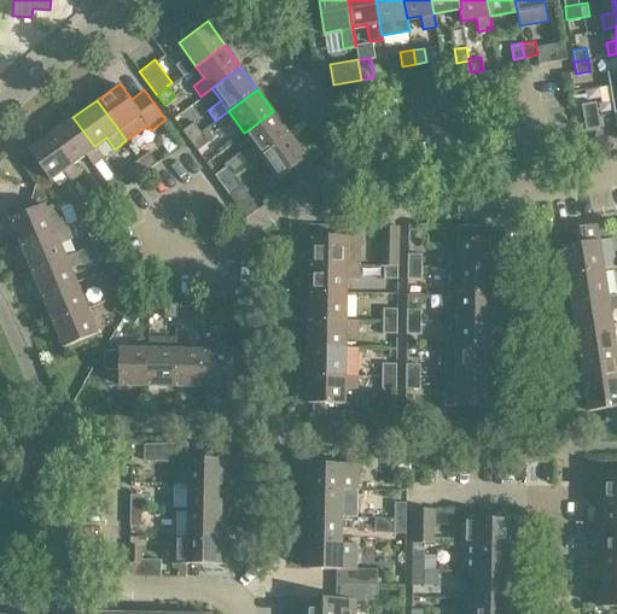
[(581,104),(583,115),(597,112),(595,101),(581,104)]
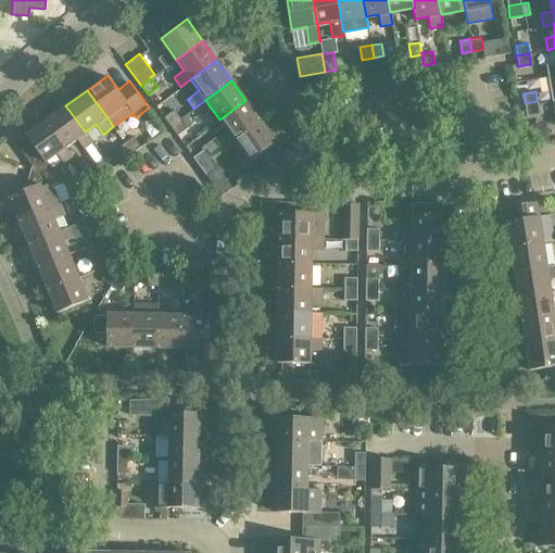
[(224,147),(234,139),(261,120),(246,100),(219,120),(227,129),(217,137),(224,147)]
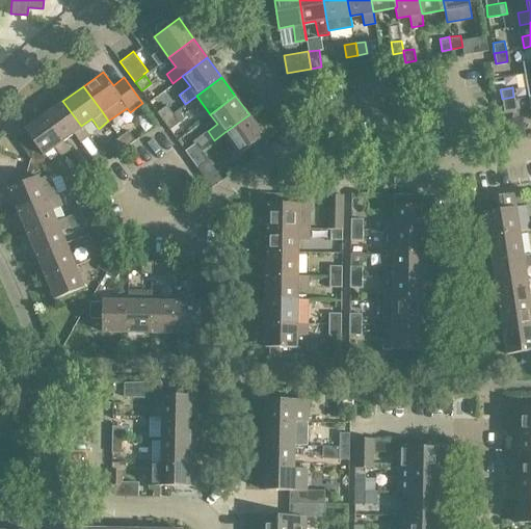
[(513,97),(502,99),(504,110),(515,108),(513,97)]
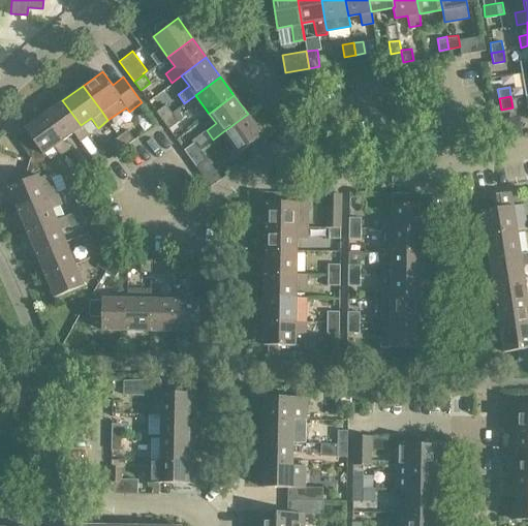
[(62,100),(43,114),(62,140),(72,131),(80,142),(88,135),(81,125),(62,100)]
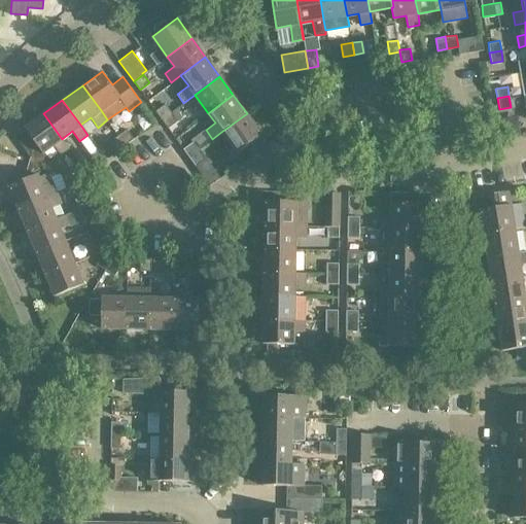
[(154,110),(162,119),(171,112),(164,103),(154,110)]
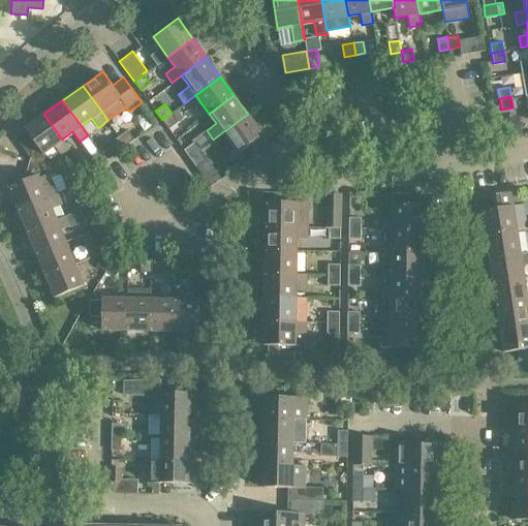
[(162,120),(167,127),(182,117),(177,109),(172,113),(162,120)]
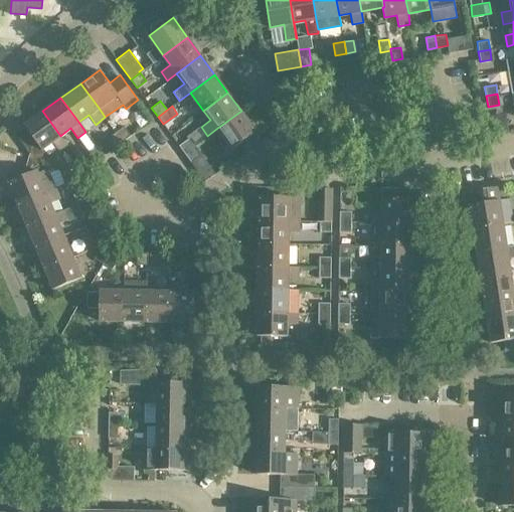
[(66,145),(60,136),(42,111),(24,125),(32,137),(27,155),(40,160),(42,150),(41,149),(51,142),(58,151),(66,145)]
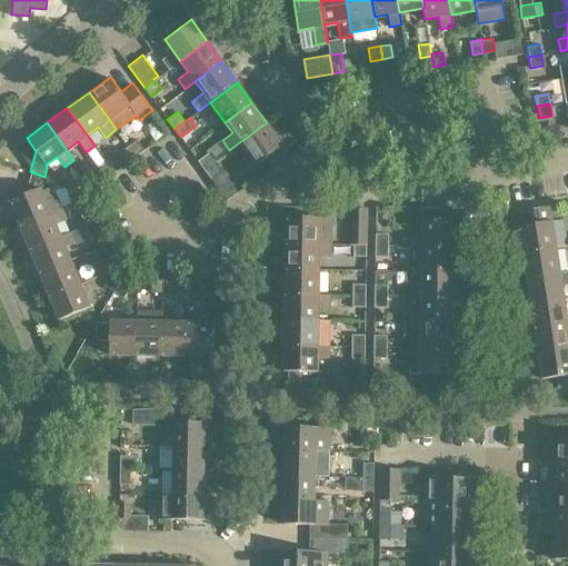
[(267,122),(239,142),(255,165),(282,145),(267,122)]
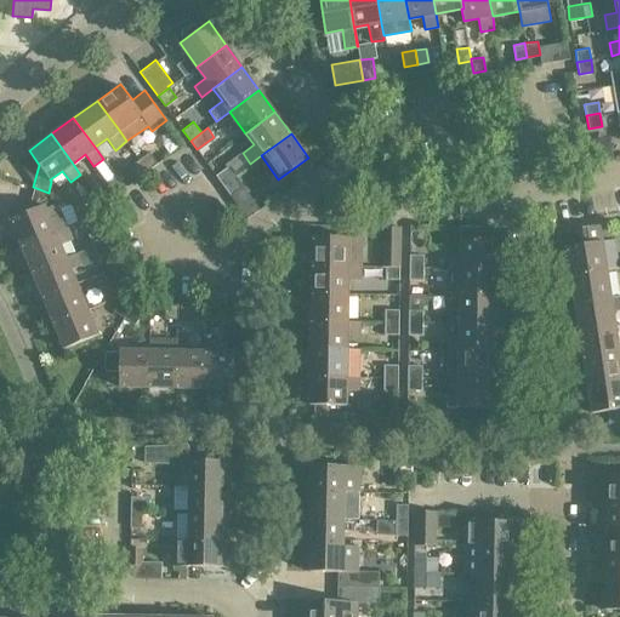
[(149,150),(138,158),(147,169),(158,161),(149,150)]
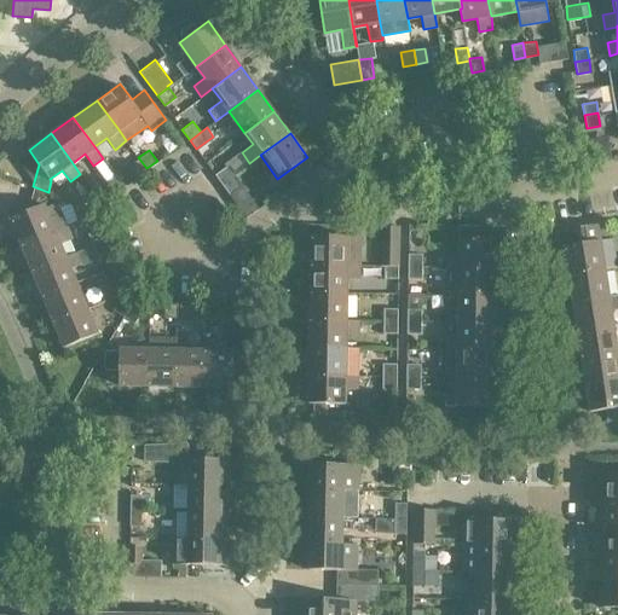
[(146,168),(138,157),(128,164),(137,177),(146,168)]
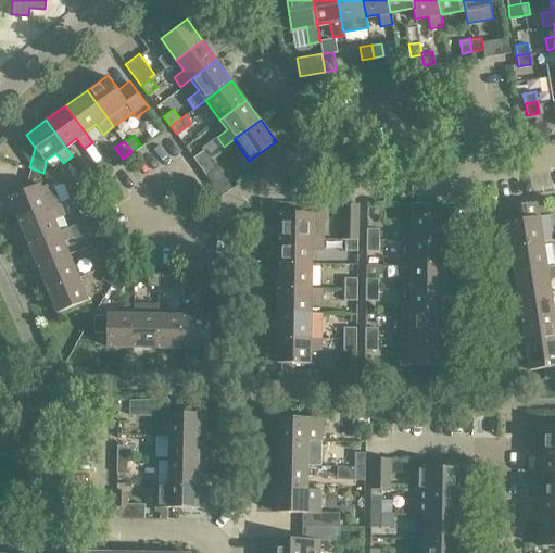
[(192,155),(199,165),(209,158),(202,148),(192,155)]
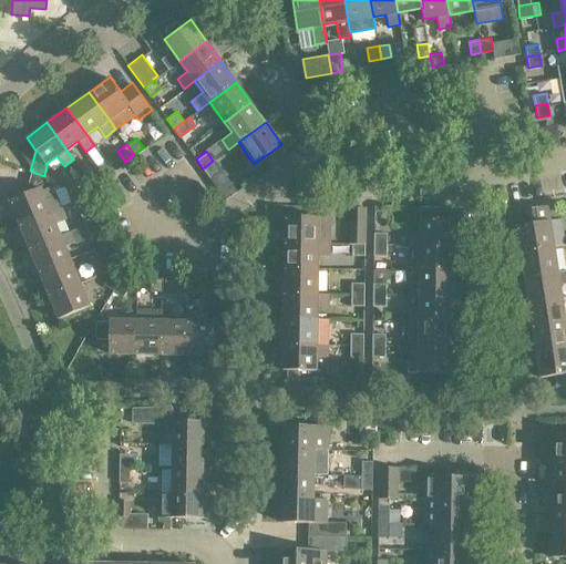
[(114,170),(106,159),(96,166),(104,176),(114,170)]
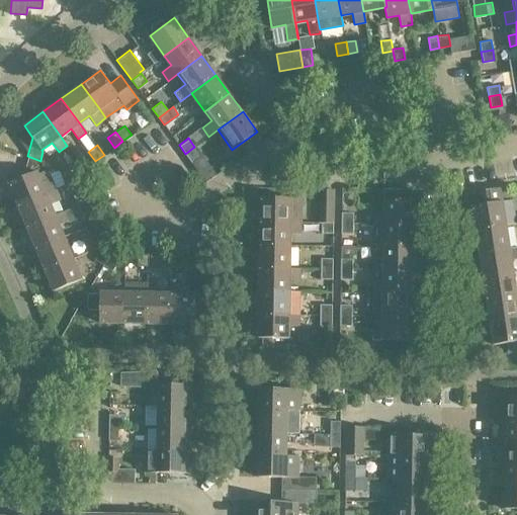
[(200,155),(194,147),(185,154),(191,162),(200,155)]
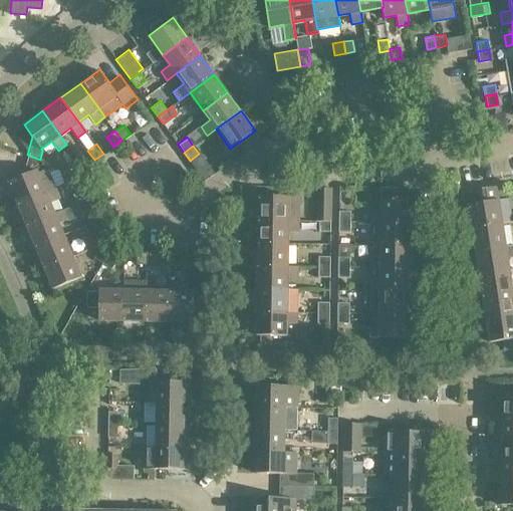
[(12,191),(17,202),(45,191),(56,187),(48,168),(37,172),(35,169),(37,169),(40,160),(27,155),(22,175),(8,180),(12,191)]
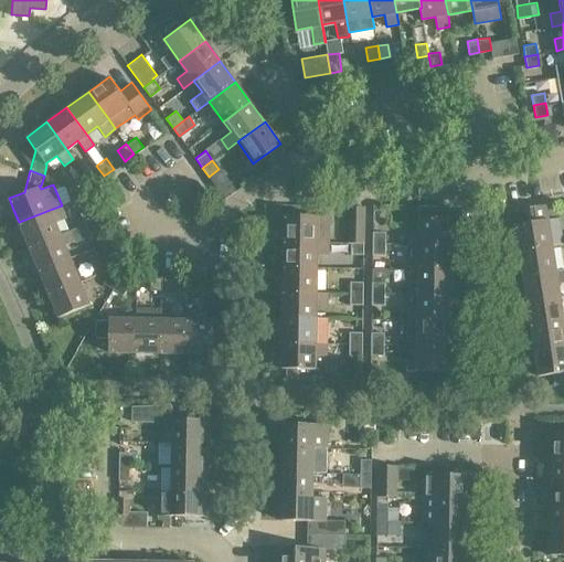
[(418,204),(418,232),(407,231),(406,243),(411,243),(411,242),(418,242),(451,243),(451,216),(448,216),(448,205),(418,204)]
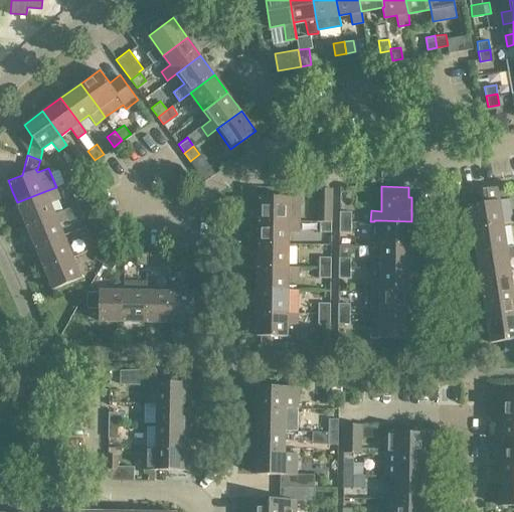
[(473,203),(469,204),(473,227),(502,222),(501,211),(511,210),(510,198),(499,199),(497,186),(471,190),(473,203)]
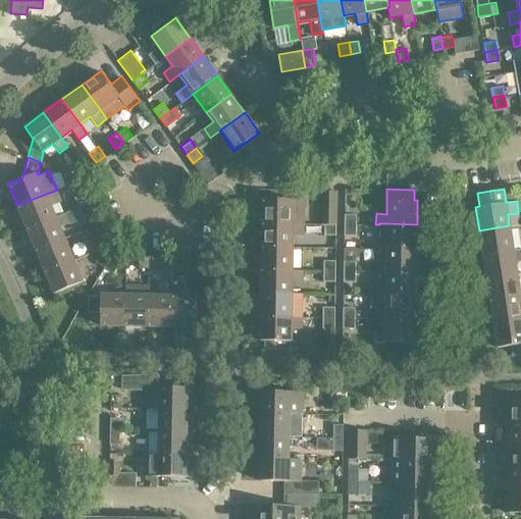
[(17,205),(25,225),(54,214),(50,205),(61,200),(57,190),(46,194),(17,205)]
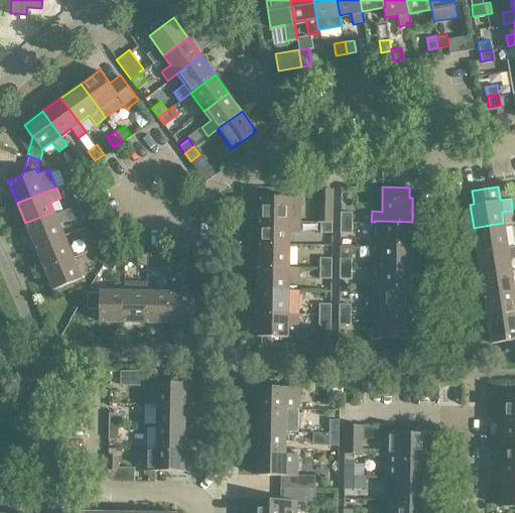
[(332,187),(317,187),(316,220),(319,220),(331,220),(332,187)]
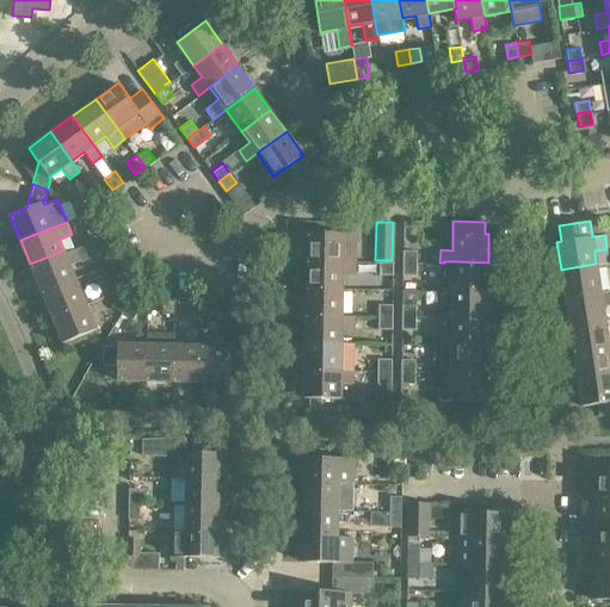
[(86,229),(91,240),(104,235),(100,227),(98,223),(86,229)]
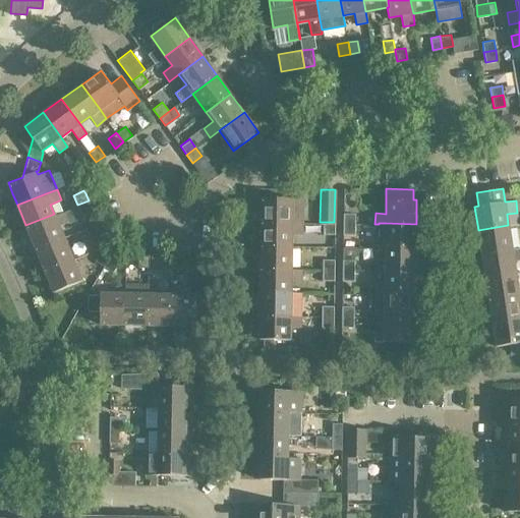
[(261,221),(292,222),(303,222),(303,197),(262,197),(261,221)]
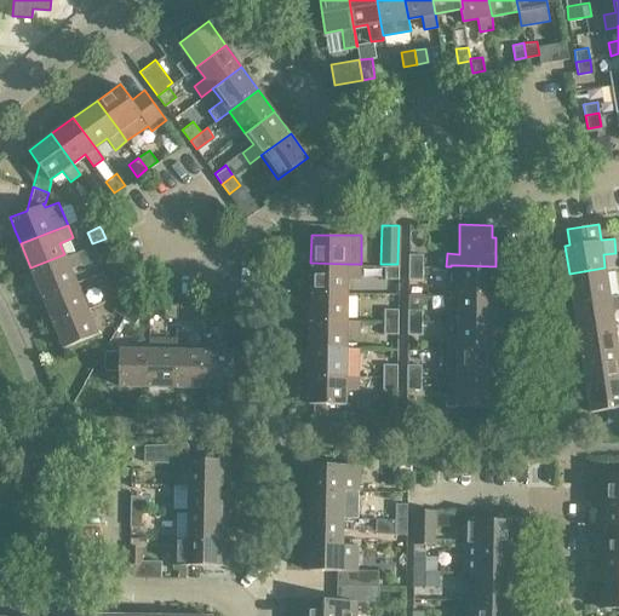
[(110,251),(105,239),(92,243),(97,255),(110,251)]
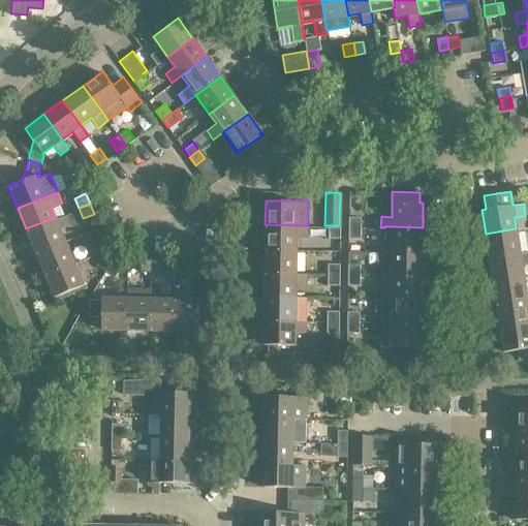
[(35,250),(64,239),(60,229),(71,224),(66,214),(56,219),(55,217),(26,228),(35,250)]
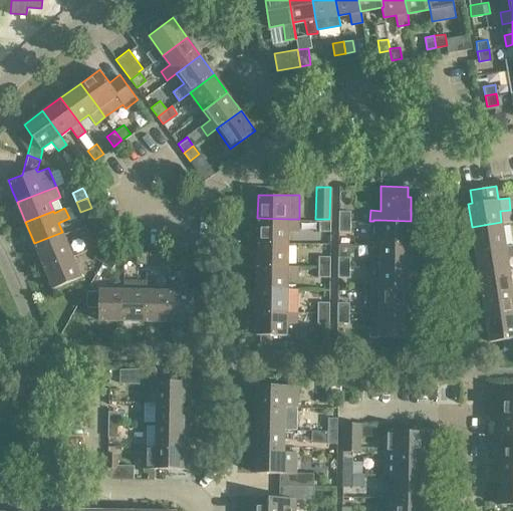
[(338,210),(338,220),(350,220),(350,210),(338,210)]
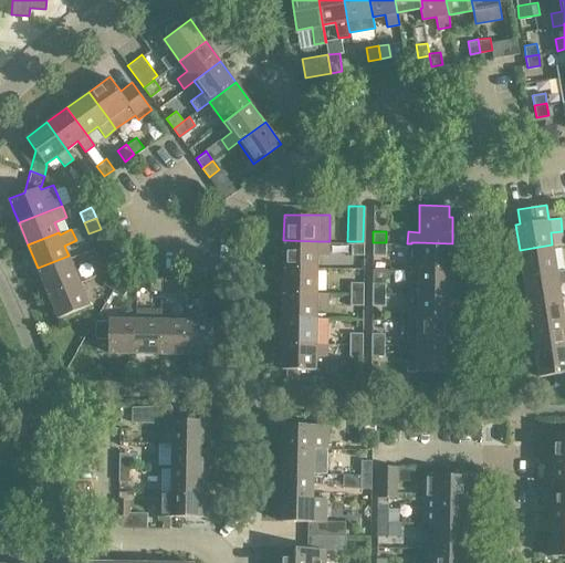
[(316,266),(316,254),(330,254),(330,241),(317,241),(283,240),(283,266),(316,266)]
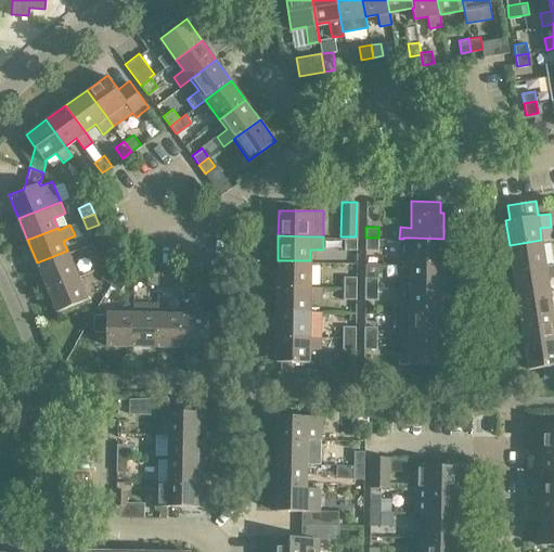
[(97,252),(108,247),(104,236),(92,242),(97,252)]
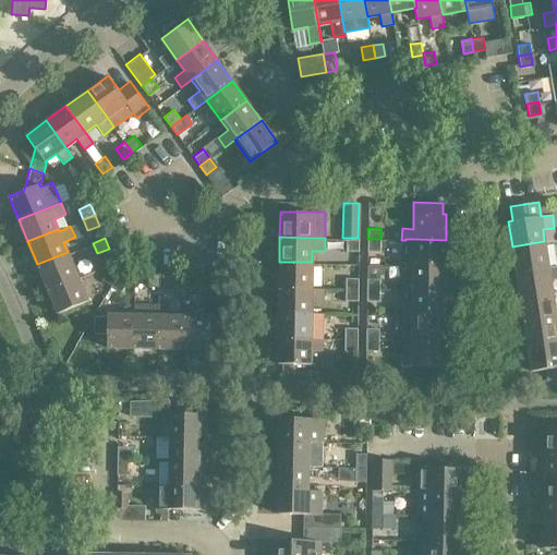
[(346,250),(358,250),(358,238),(346,238),(346,250)]
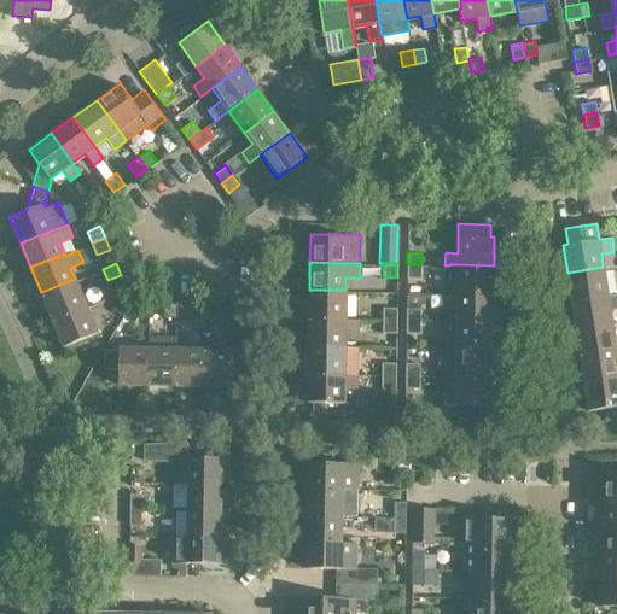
[(421,264),(407,264),(407,278),(421,278),(421,264)]
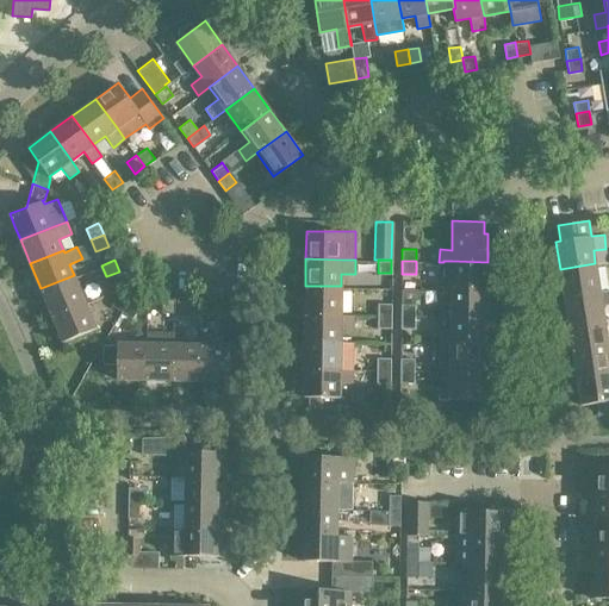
[(488,262),(452,261),(443,261),(443,262),(443,288),(451,288),(488,288),(488,262)]
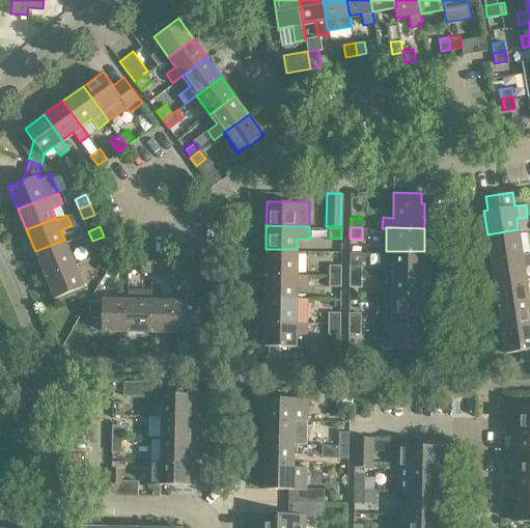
[(487,234),(491,257),(522,252),(518,229),(487,234)]
